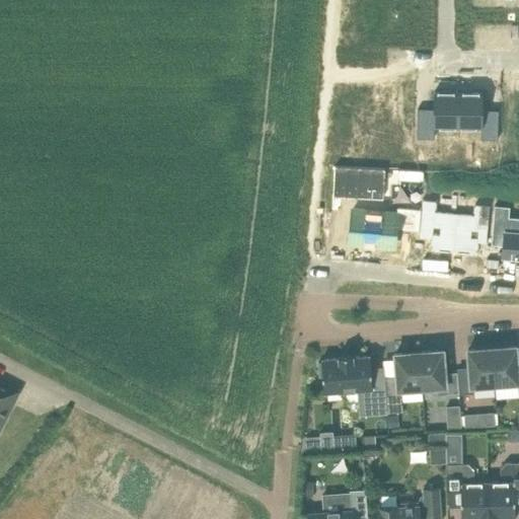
[(418,136),(418,138),(434,138),(435,138),(435,126),(458,126),(458,91),(434,90),(434,107),(432,107),(418,107),(418,136)]
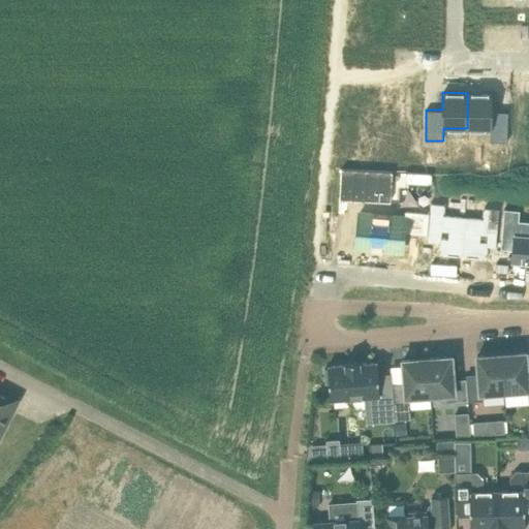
[(467,93),(467,128),(491,128),(490,142),(506,142),(508,142),(508,118),(508,112),(508,111),(496,111),(492,111),(493,93),(467,93)]
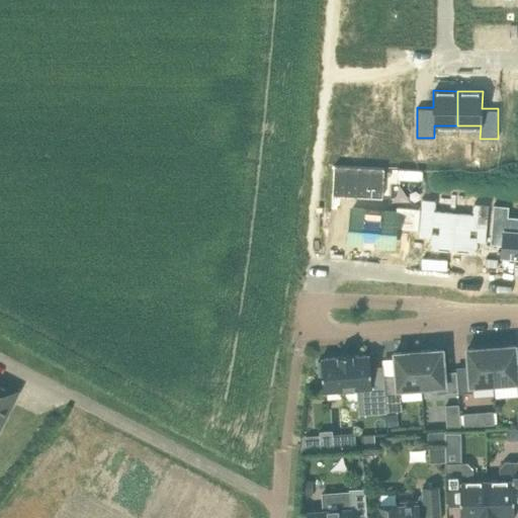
[(339,172),(337,200),(384,204),(387,176),(339,172)]
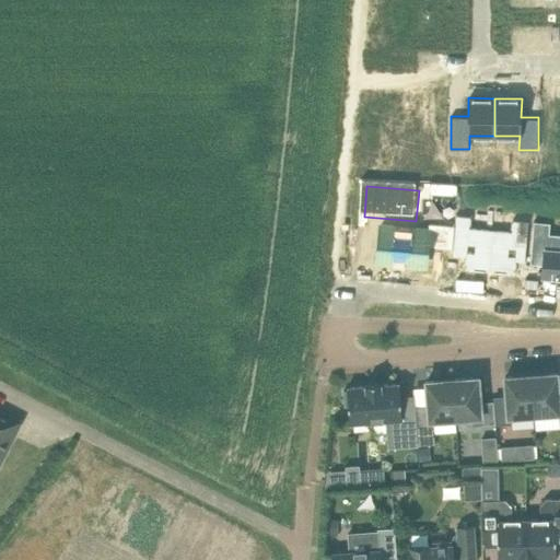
[(452,251),(452,255),(462,256),(465,257),(464,269),(490,271),(493,228),(471,225),(473,216),(473,214),(455,213),(455,224),(452,251)]
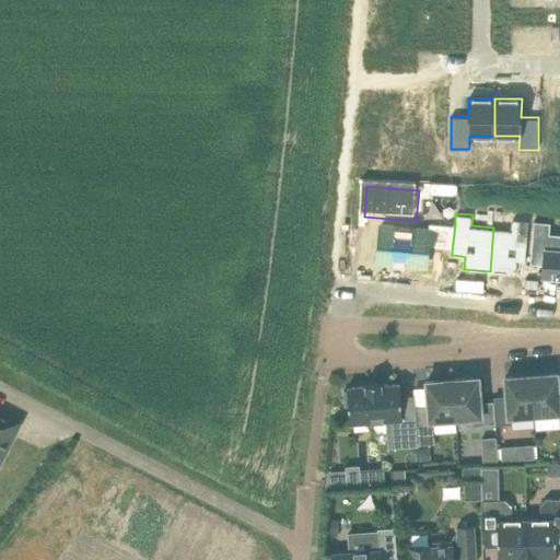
[(493,228),(490,271),(516,273),(517,261),(526,263),(529,221),(529,220),(513,219),(512,218),(511,228),(511,229),(493,228)]
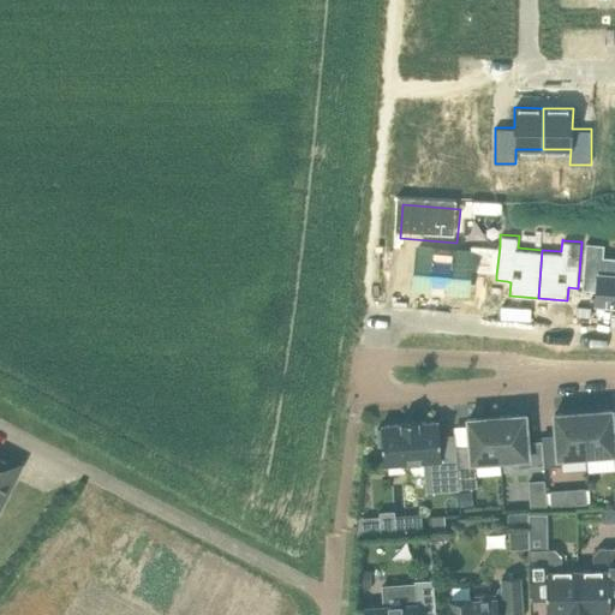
[(596,303),(614,304),(614,256),(603,256),(604,244),(586,243),(583,288),(597,290),(596,303)]
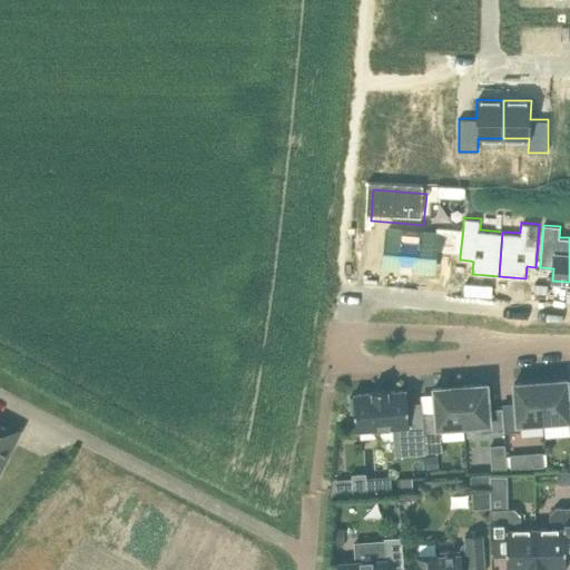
[(386,228),(383,266),(435,271),(436,253),(436,251),(458,252),(458,255),(460,255),(463,228),(436,226),(436,233),(386,228)]
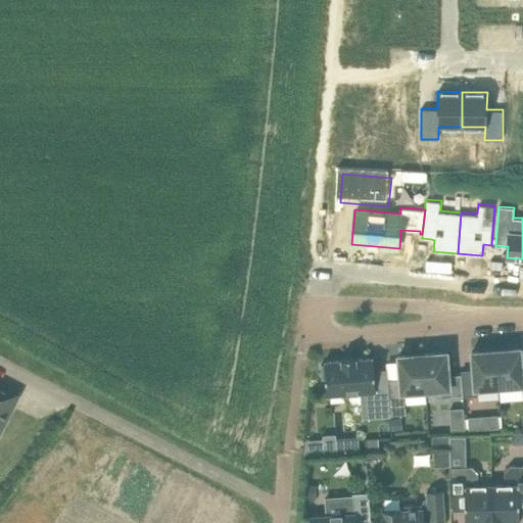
[(521,348),(496,349),(498,386),(522,385),(522,390),(522,370),(522,371),(521,348)]
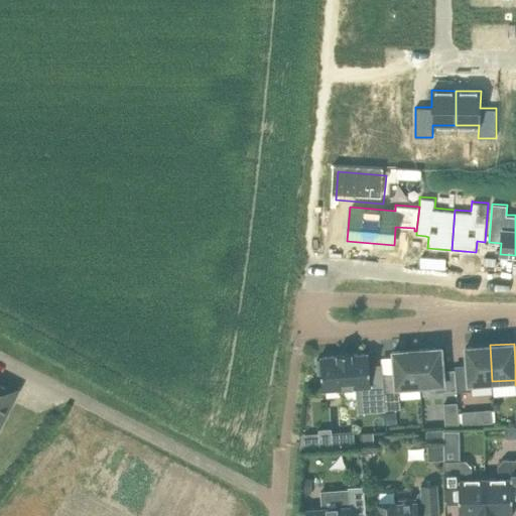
[(492,381),(490,345),(466,347),(468,383),(492,381)]
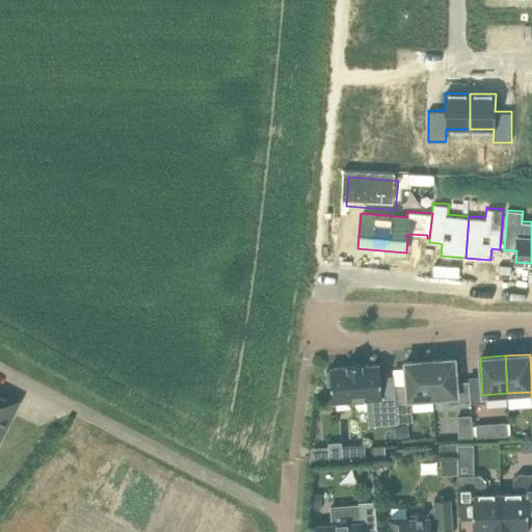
[(449,403),(458,403),(455,357),(430,360),(432,397),(448,396),(449,403)]
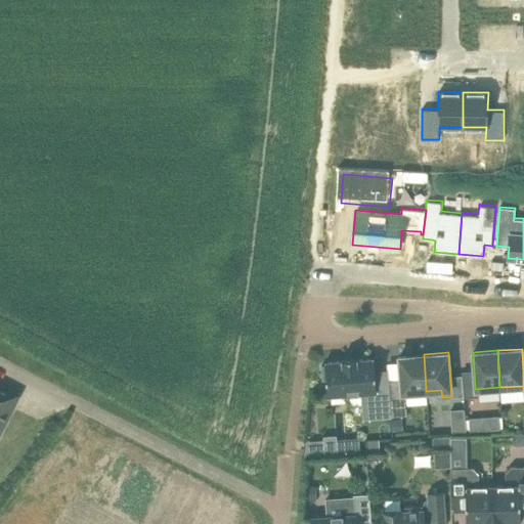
[(405,393),(426,391),(424,354),(399,356),(400,379),(388,380),(391,417),(407,416),(405,393)]
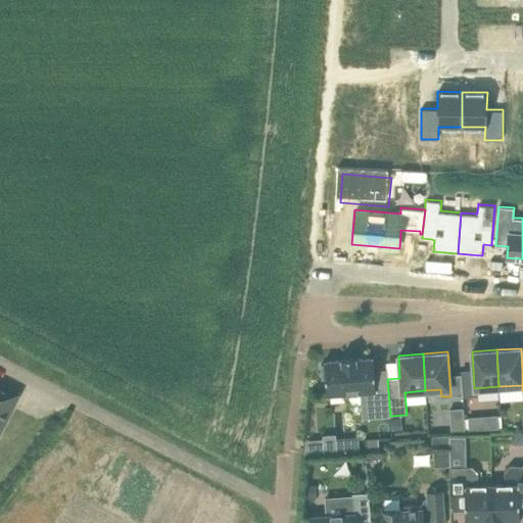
[(373,357),(324,361),(325,364),(321,365),(322,379),(326,379),(327,395),(361,393),(363,418),(390,415),(388,388),(376,389),(373,357)]
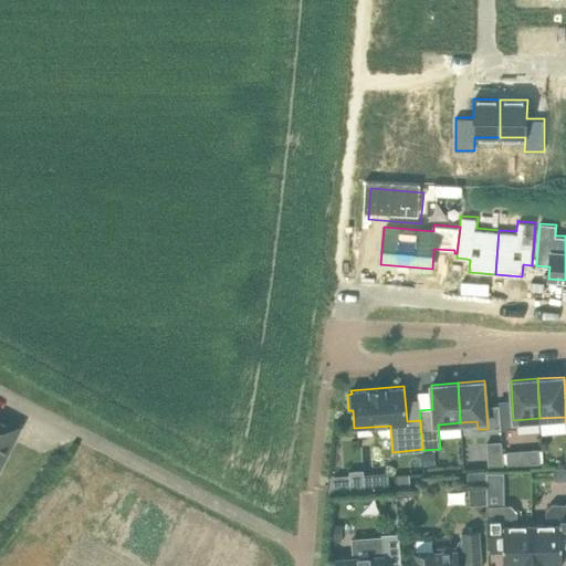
[(0,469),(2,464),(0,463),(2,460),(4,461),(22,426),(0,413),(0,469)]
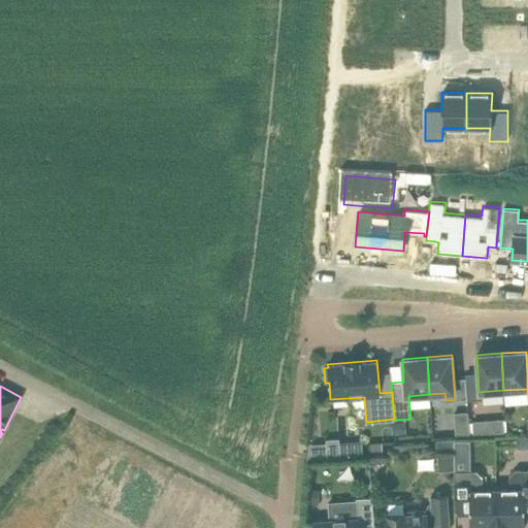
[(467,413),(454,414),(456,435),(469,434),(467,413)]
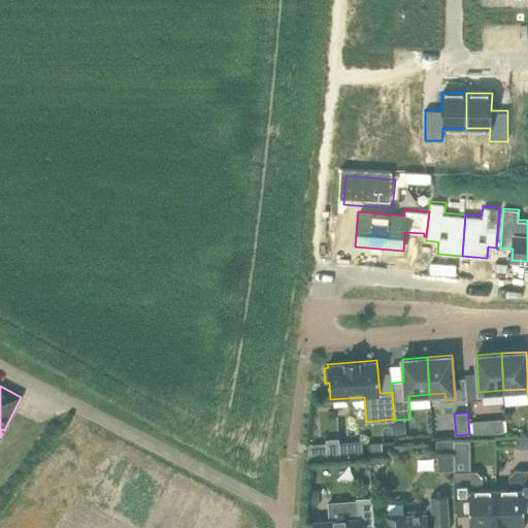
[(484,421),(473,422),(474,434),(485,433),(484,421)]
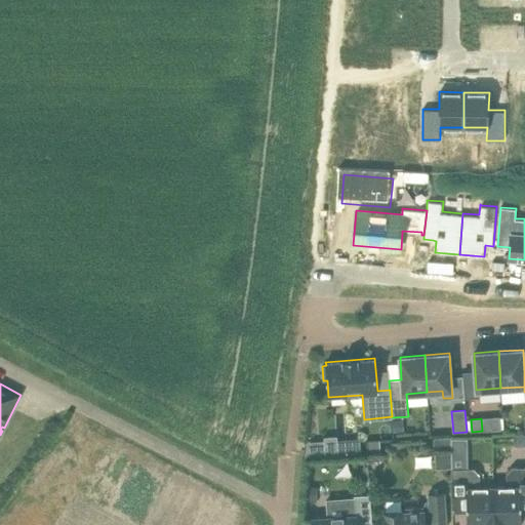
[(394,420),(394,431),(403,431),(403,420),(394,420)]
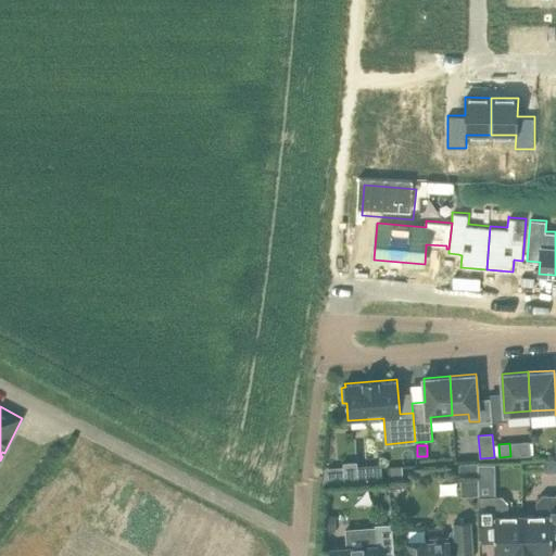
[(356,462),(343,463),(344,482),(358,481),(356,462)]
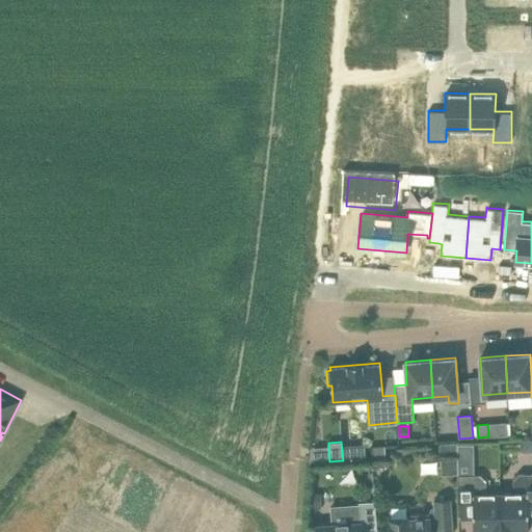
[(440,444),(440,456),(458,454),(457,443),(440,444)]
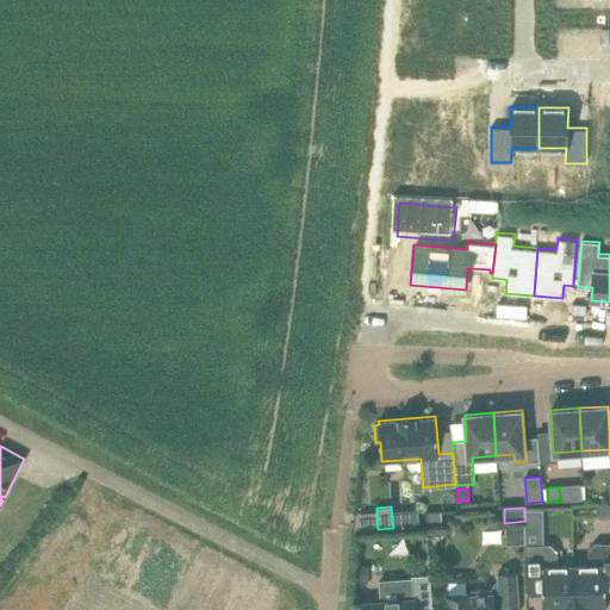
[(441,511),(429,512),(429,527),(442,527),(441,511)]
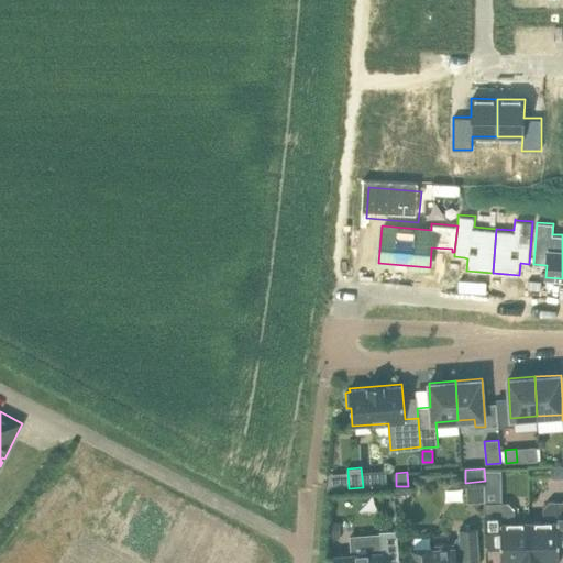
[(559,562),(559,539),(562,538),(562,499),(549,500),(542,507),(542,520),(529,520),(530,562),(559,562)]
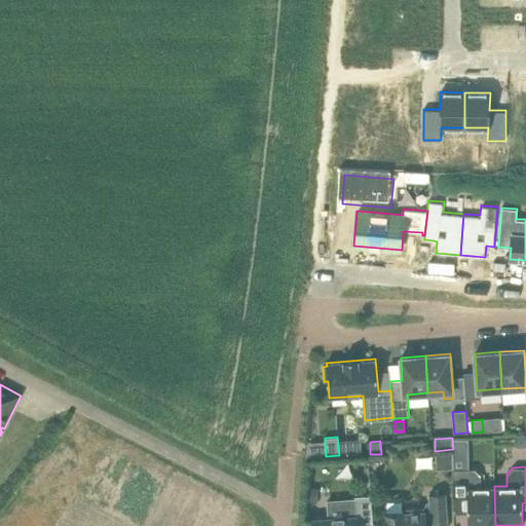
[(495,525),(494,486),(481,486),(481,475),(476,470),(453,470),(454,504),(467,504),(467,525),(495,525)]
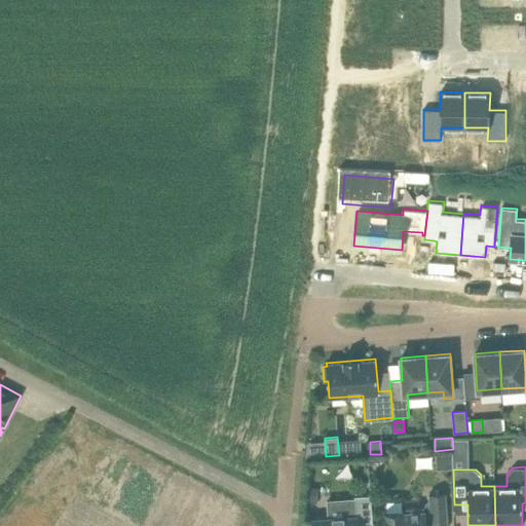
[(307,487),(306,501),(317,502),(318,487),(307,487)]
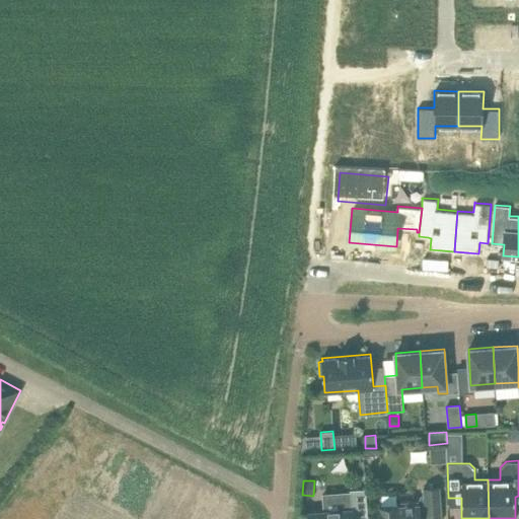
[(379,507),(380,518),(441,518),(439,487),(424,488),(425,495),(421,495),(419,501),(400,502),(401,506),(379,507)]
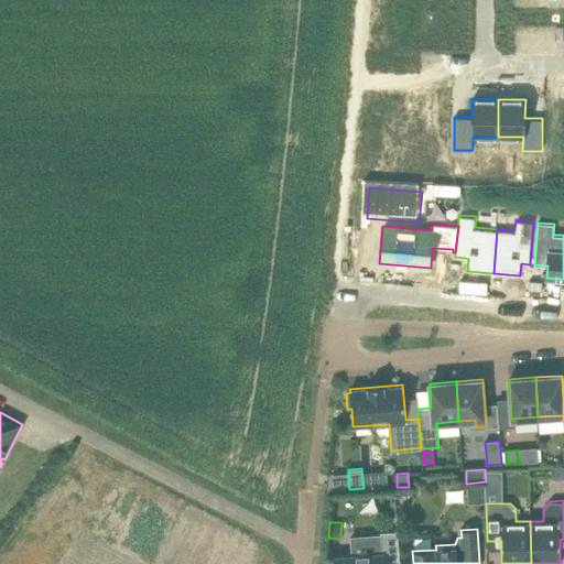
[(382,553),(335,556),(335,563),(400,563),(398,531),(380,532),(382,553)]
